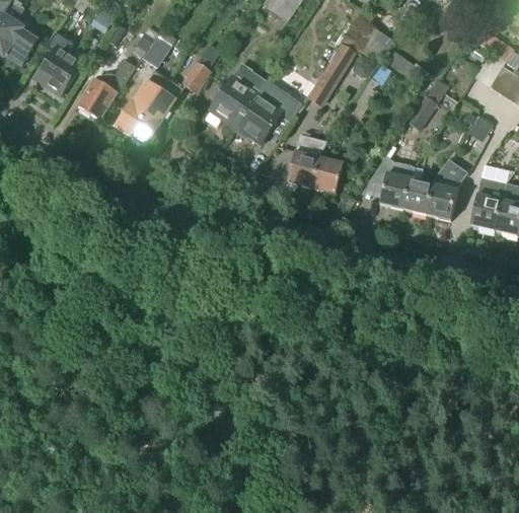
[(2,14),(0,17),(0,51),(0,52),(3,54),(4,52),(8,55),(21,63),(38,39),(35,38),(20,27),(21,26),(19,25),(14,22),(24,7),(24,6),(21,5),(22,4),(24,0),(11,0),(10,2),(6,8),(2,14)]
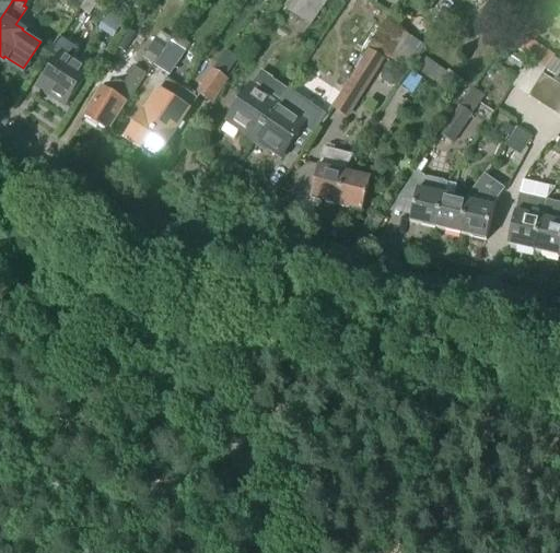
[(0,0),(0,19),(2,15),(7,9),(11,2),(12,0),(0,0)]
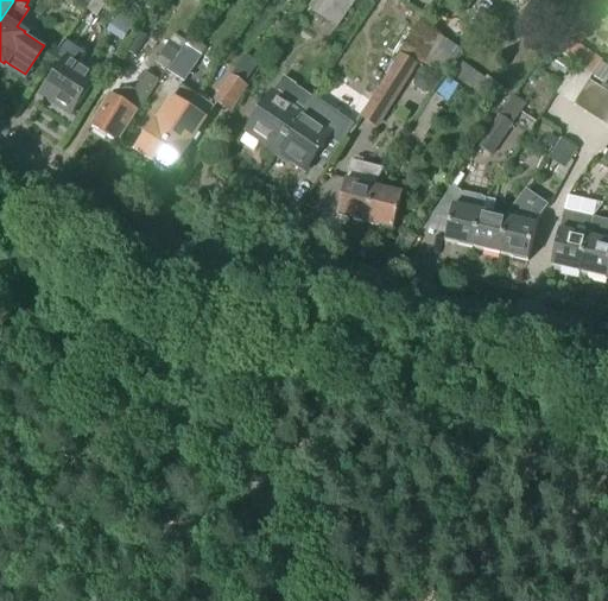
[(90,0),(87,5),(96,12),(106,0),(90,0)]
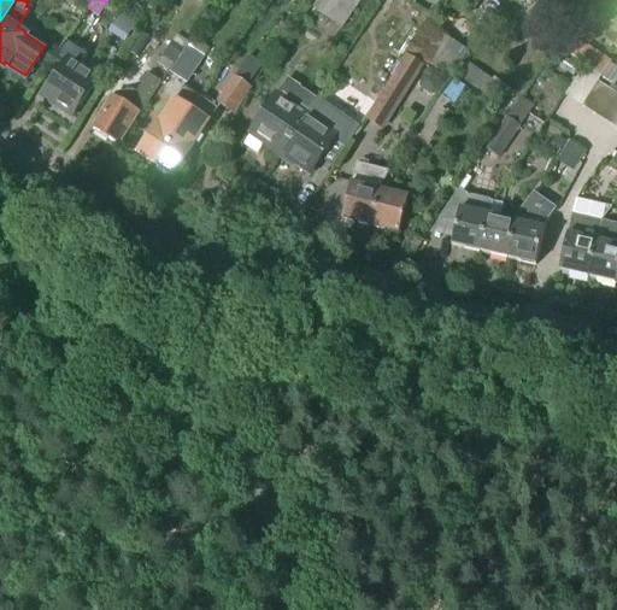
[(321,0),(317,7),(341,24),(358,0),(321,0)]
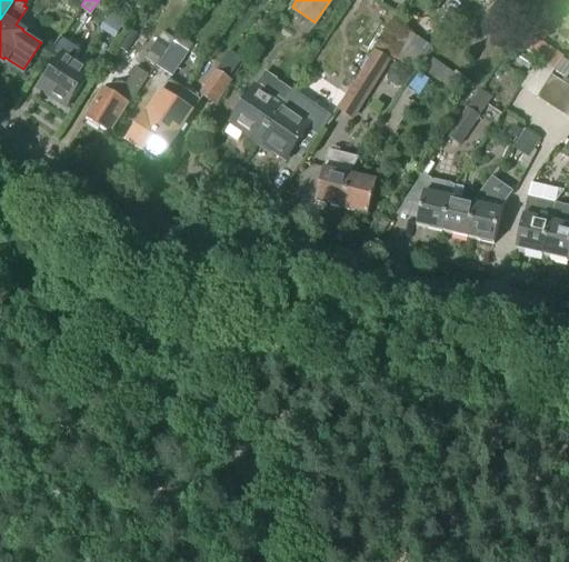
[(416,0),(432,10),(438,0),(416,0)]
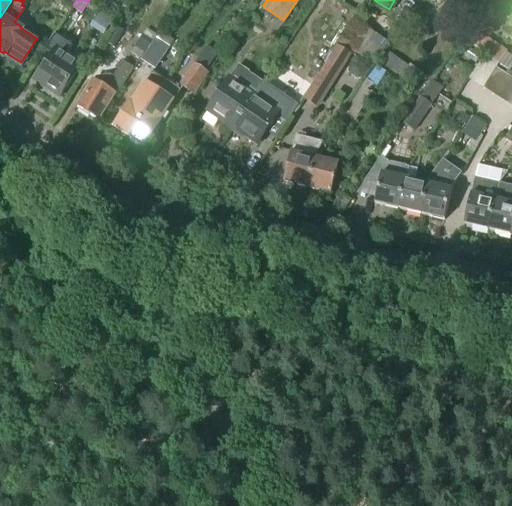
[(341,40),(374,61),(389,39),(356,17),(341,40)]
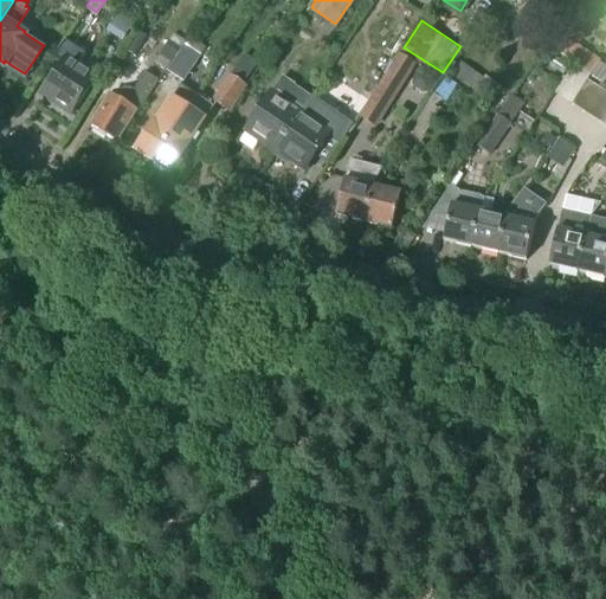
[(140,29),(128,46),(136,51),(147,33),(140,29)]
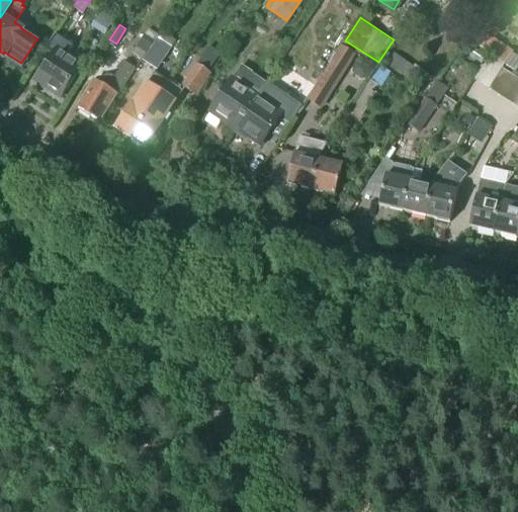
[(144,32),(137,45),(147,51),(155,38),(144,32)]
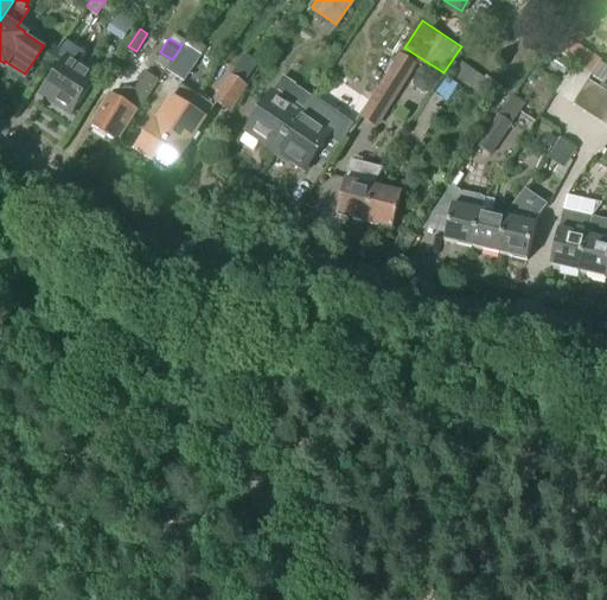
[(167,66),(167,68),(184,78),(202,51),(185,40),(181,45),(172,59),(167,66)]
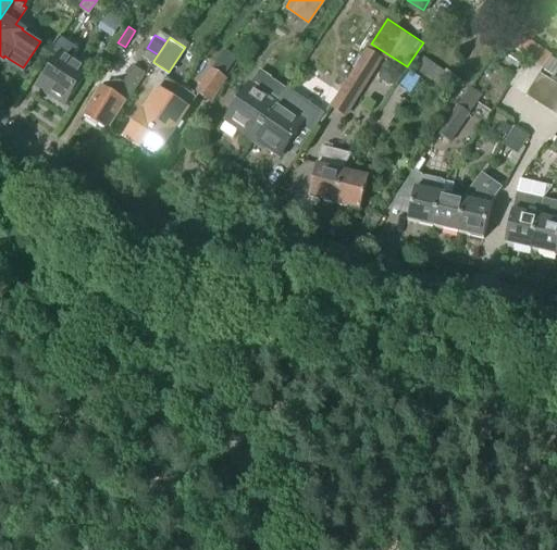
[(65,102),(89,65),(73,54),(79,46),(67,38),(37,84),(65,102)]
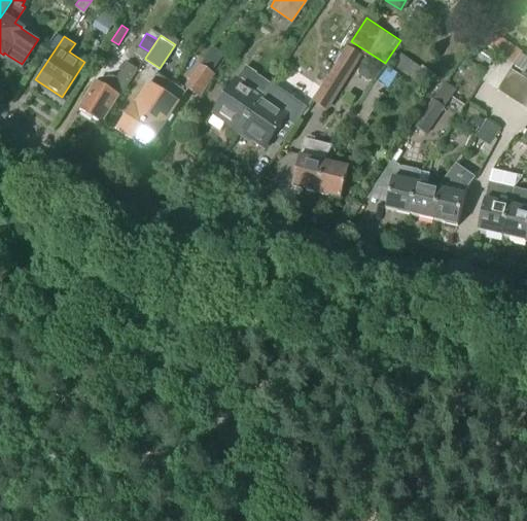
[(510,41),(507,45),(507,56),(514,60),(521,48),(510,41)]
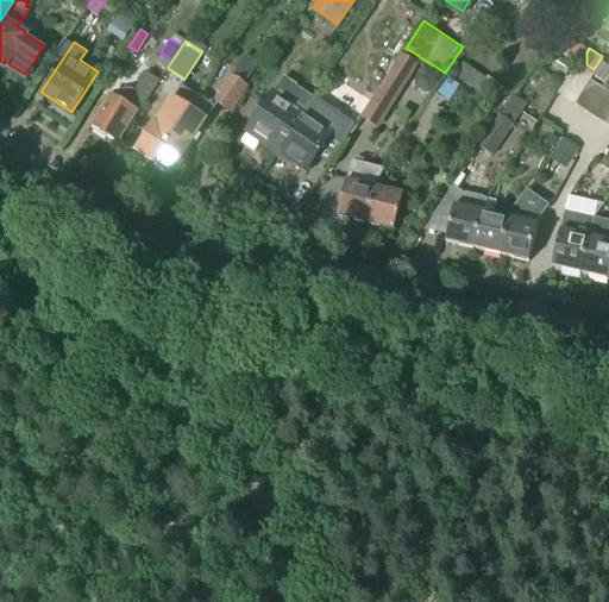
[(233,68),(246,76),(258,58),(246,50),(233,68)]
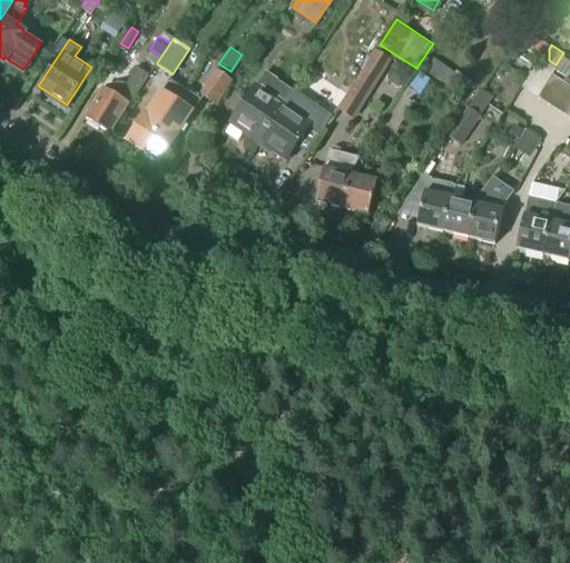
[(343,98),(337,107),(353,117),(391,57),(375,47),(343,98)]
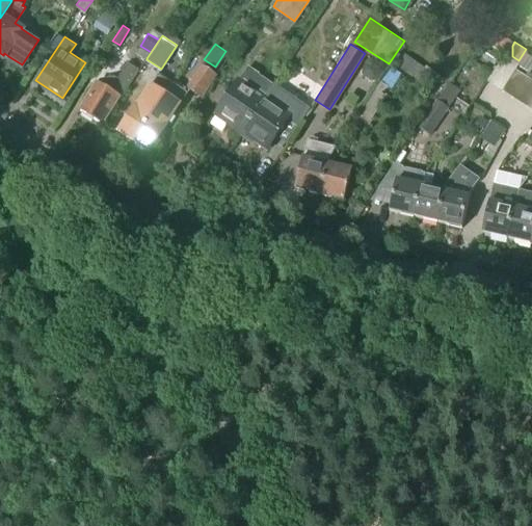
[(435,73),(405,51),(396,63),(426,85),(435,73)]
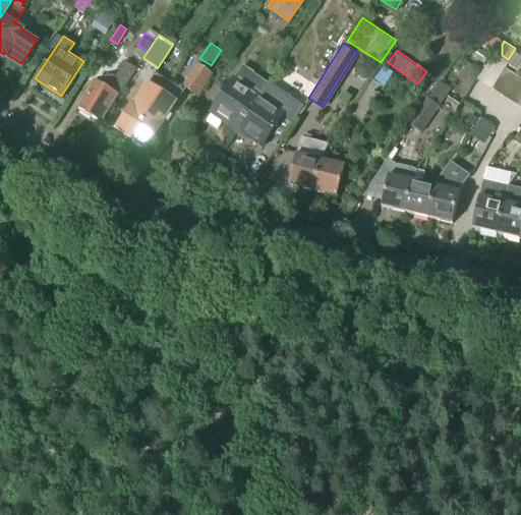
[(119,91),(134,66),(125,60),(116,76),(112,73),(98,74),(78,106),(100,119),(116,91),(119,91)]
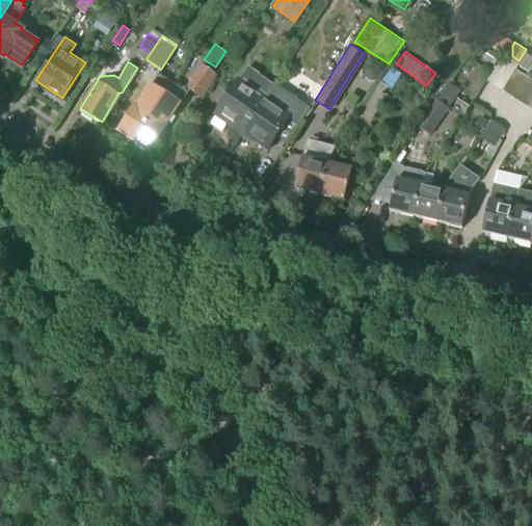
[(202,62),(186,84),(201,95),(216,73),(202,62)]
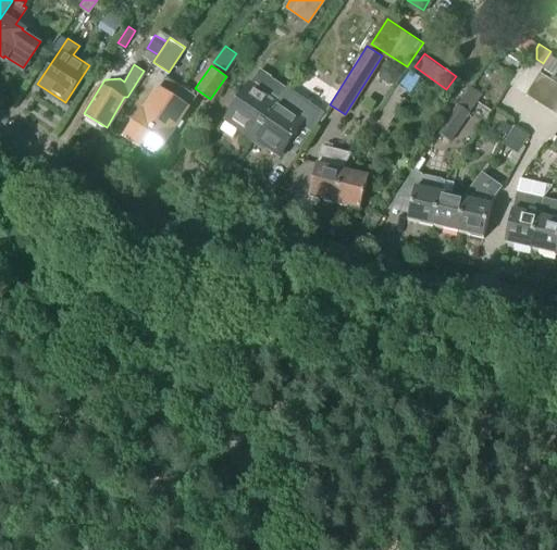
[(285,86),(270,76),(271,74),(260,66),(250,82),(249,80),(225,117),(238,126),(237,128),(250,137),(281,91),(285,86)]
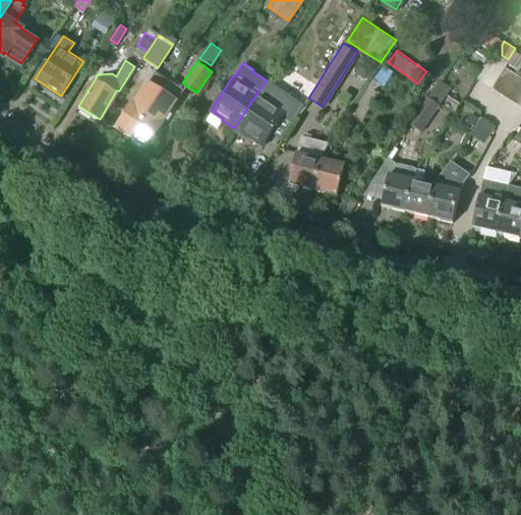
[(502,93),(515,72),(505,65),(491,87),(502,93)]
